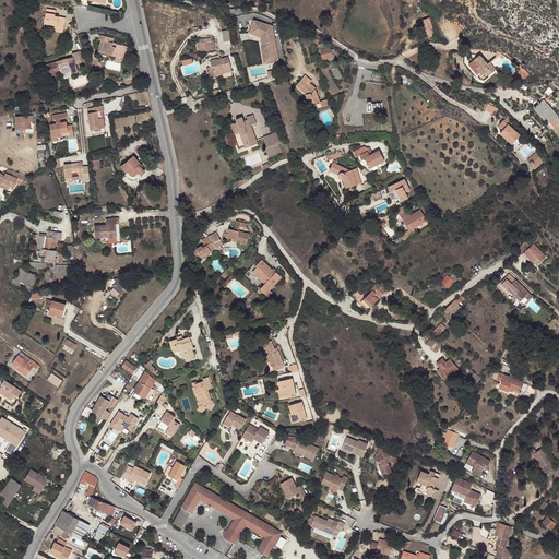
[(54,31),(62,33),(64,18),(55,15),(56,10),(47,8),(44,22),(55,25),(54,31)]
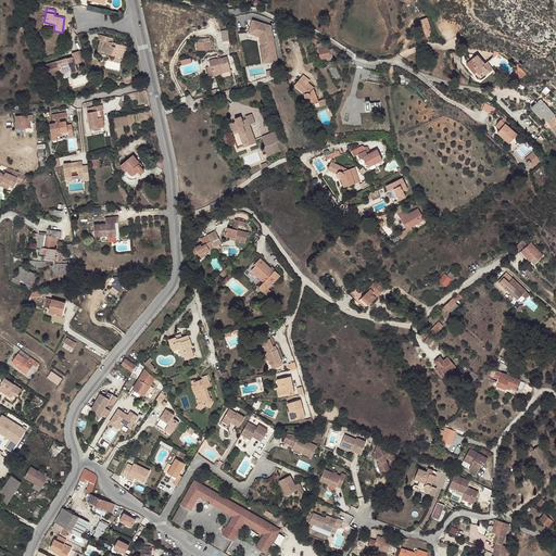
[(102,53),(116,59),(119,48),(111,45),(110,48),(108,47),(109,43),(110,39),(97,35),(96,38),(97,39),(100,40),(96,52),(102,54),(102,53)]
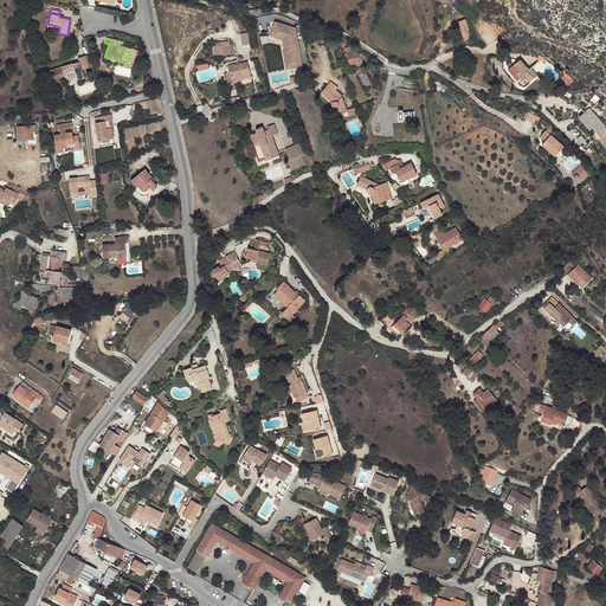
[(233,44),(217,45),(217,55),(234,53),(233,44)]
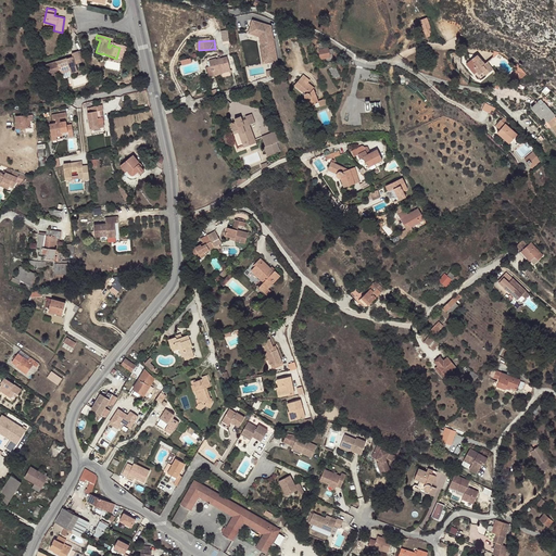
[(329,57),(329,55),(329,53),(331,53),(330,48),(328,49),(328,47),(325,48),(324,41),(318,42),(318,49),(320,59),(325,58),(329,57)]
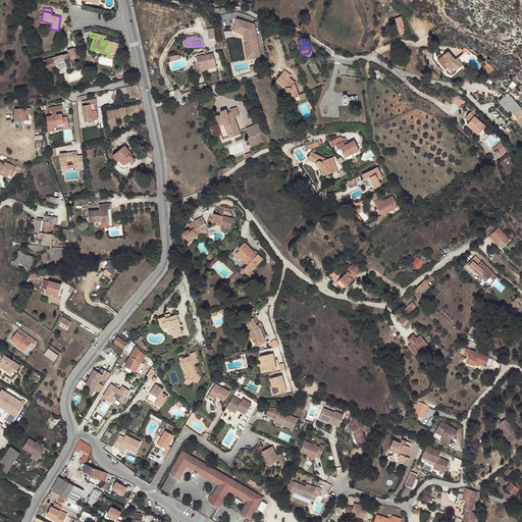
[(79,59),(75,46),(72,47),(74,57),(68,59),(70,66),(74,65),(73,60),(79,59)]
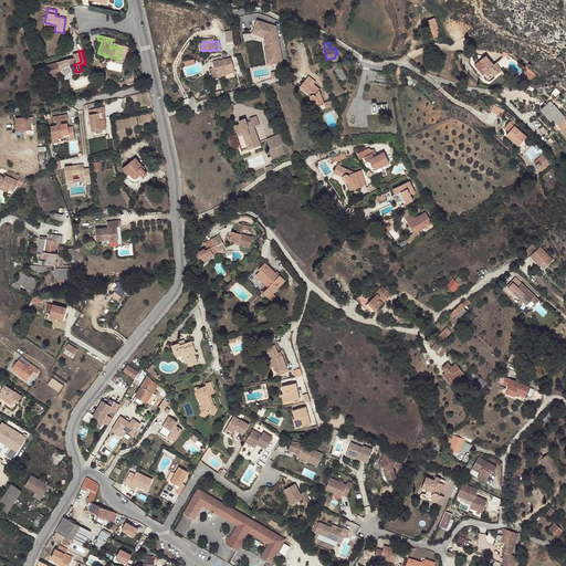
[(495,61),(501,67),(506,75),(510,73),(503,63),(505,62),(502,56),(507,52),(502,50),(501,56),(495,61)]
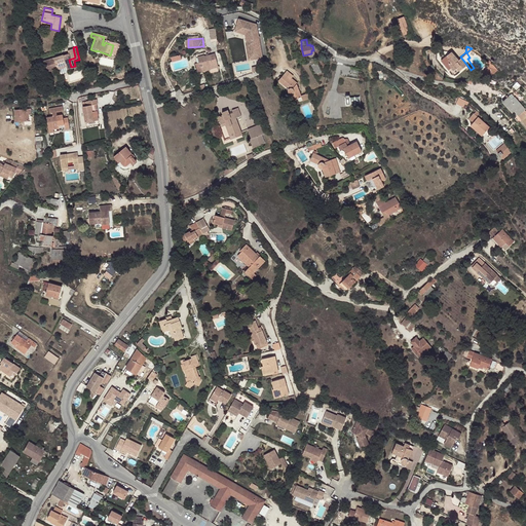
[(62,52),(41,57),(44,69),(50,67),(60,65),(61,69),(71,67),(69,60),(75,58),(73,47),(67,48),(67,51),(62,53),(62,52)]
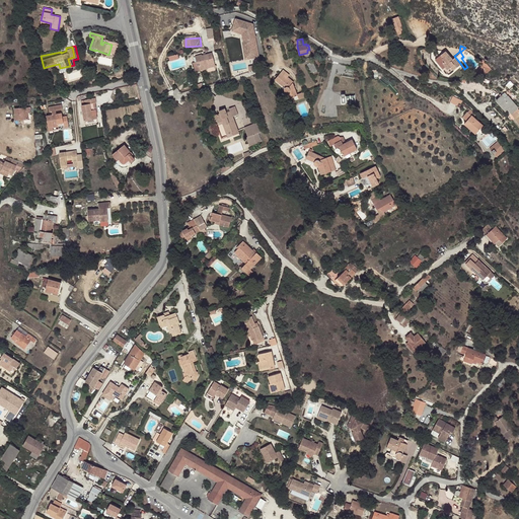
[(454,56),(452,58),(450,59),(446,54),(447,52),(444,50),(434,57),(442,67),(445,64),(447,67),(450,65),(452,68),(459,62),(454,56)]
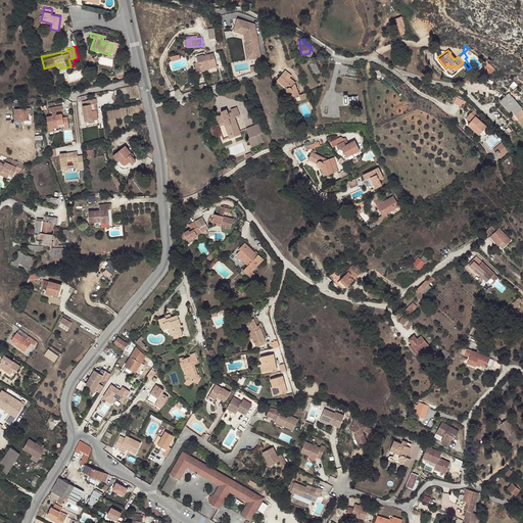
[(209,67),(217,64),(212,52),(202,55),(202,52),(193,54),(198,72),(209,68),(209,67)]
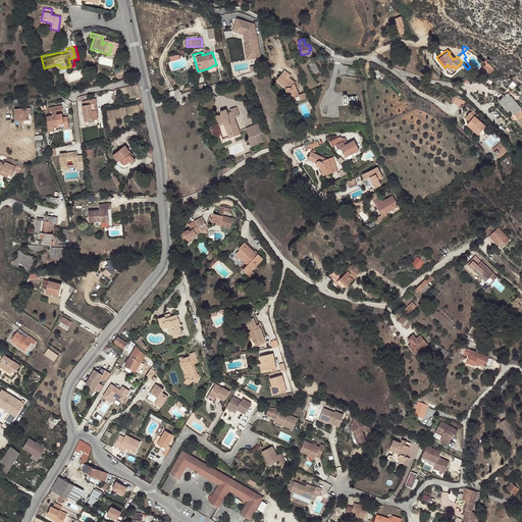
[(483,62),(473,70),(475,73),(488,68),(483,62)]
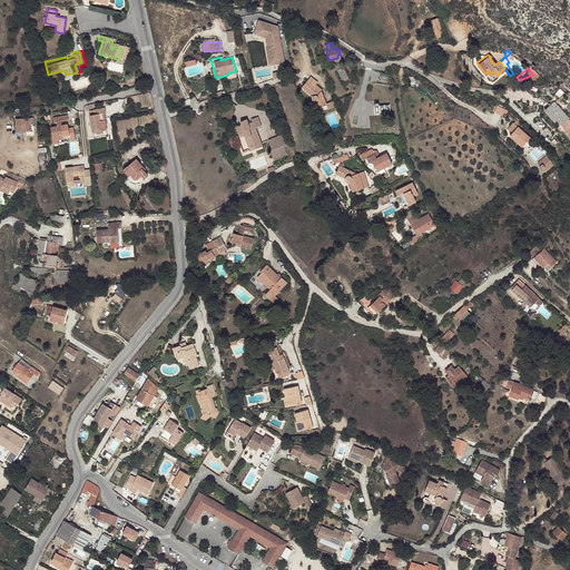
[(61,79),(60,76),(66,75),(65,70),(55,72),(57,80),(61,79)]
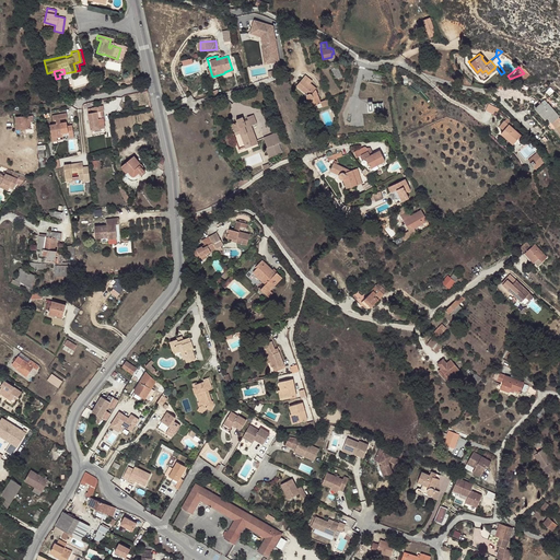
[(308,101),(311,106),(318,104),(318,102),(314,90),(307,84),(311,81),(304,74),(294,84),(303,92),(304,91),(306,93),(305,93),(305,94),(304,94),(304,95),(304,96),(304,97),(304,98),(305,98),(305,100),(306,100),(306,101),(307,101),(308,101)]
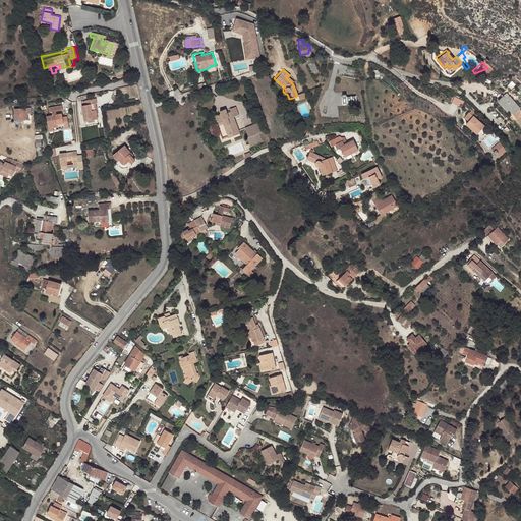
[(506,77),(504,81),(508,84),(511,79),(519,84),(520,80),(520,79),(515,76),(506,77)]
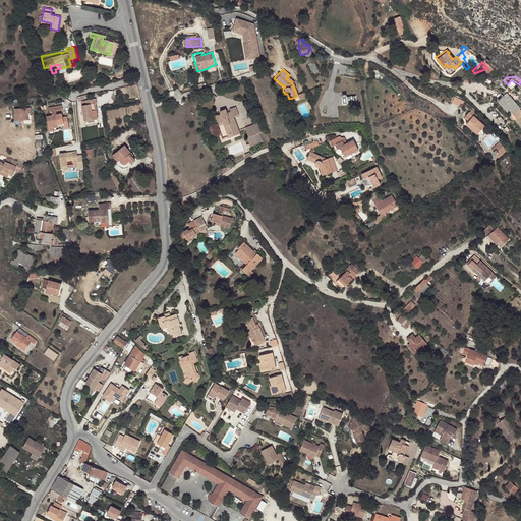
[(501,93),(496,99),(507,108),(509,106),(518,113),(517,113),(520,117),(520,107),(518,105),(520,102),(507,92),(504,90),(501,93)]
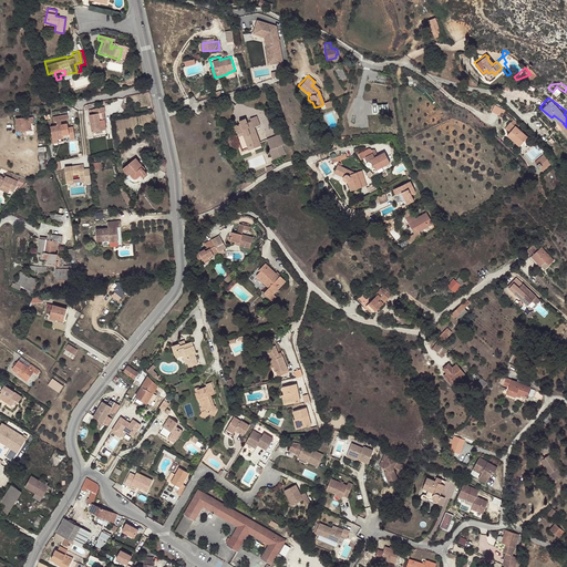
[(371,114),(387,113),(387,105),(374,106),(374,103),(370,104),(371,114)]
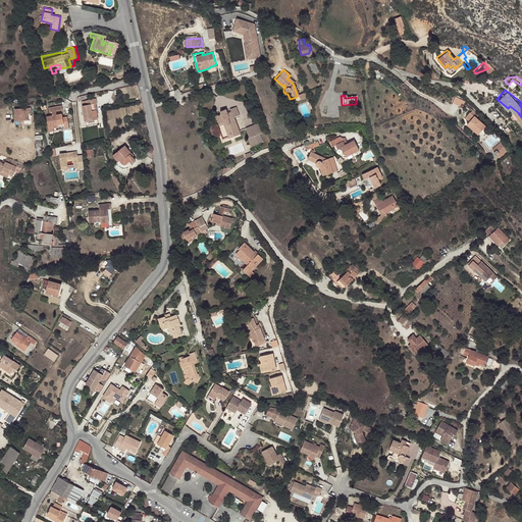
[(83,122),(95,120),(93,105),(95,105),(94,100),(84,101),(84,102),(79,102),(83,122)]
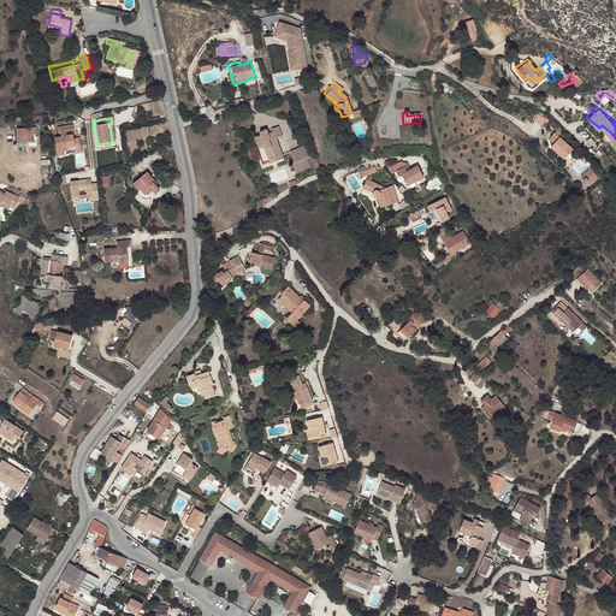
[(61,149),(67,148),(80,147),(78,136),(72,137),(72,132),(65,134),(65,130),(72,129),(71,123),(57,125),(57,131),(60,130),(60,135),(53,136),(55,148),(60,148),(61,149)]
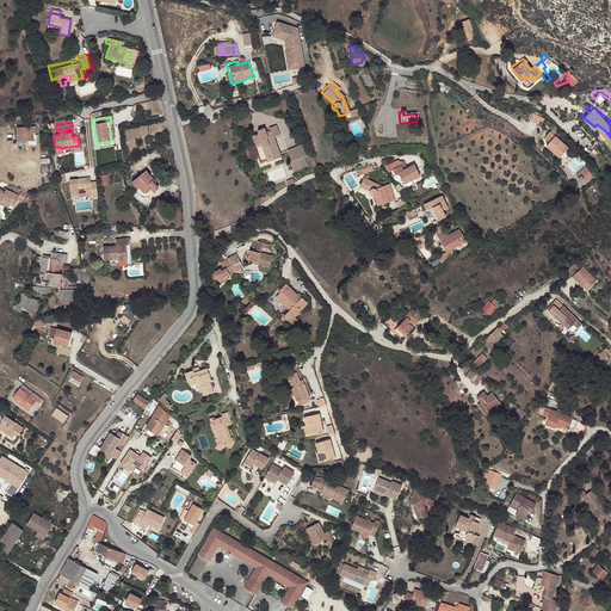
[(148,135),(158,134),(156,124),(147,127),(148,135)]
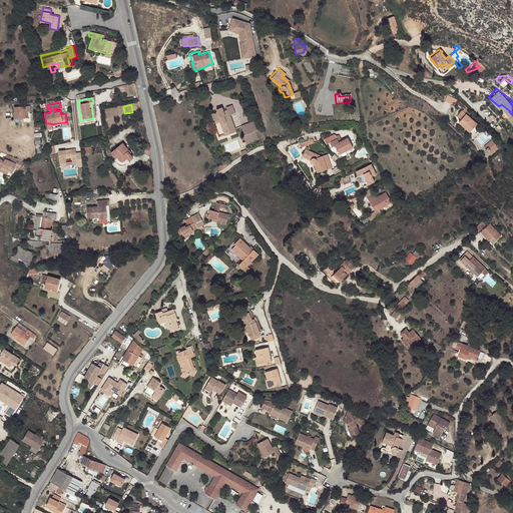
[(24,116),(24,118),(29,117),(28,111),(31,110),(31,105),(15,107),(16,113),(17,113),(18,117),(24,116)]
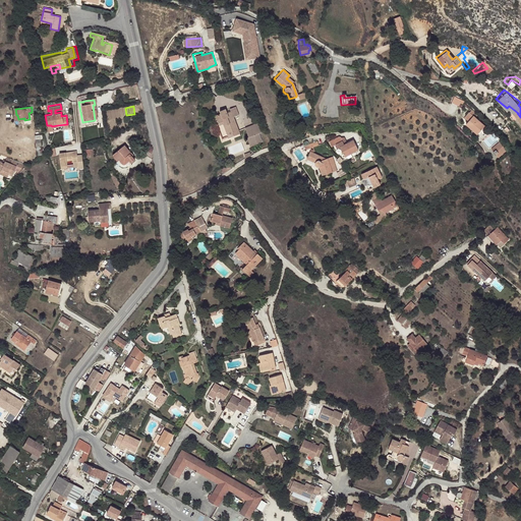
[(230,132),(230,134),(231,136),(238,134),(232,117),(238,115),(235,107),(230,108),(230,111),(226,112),(225,108),(219,110),(220,113),(215,114),(218,124),(222,123),(225,134),(230,132)]
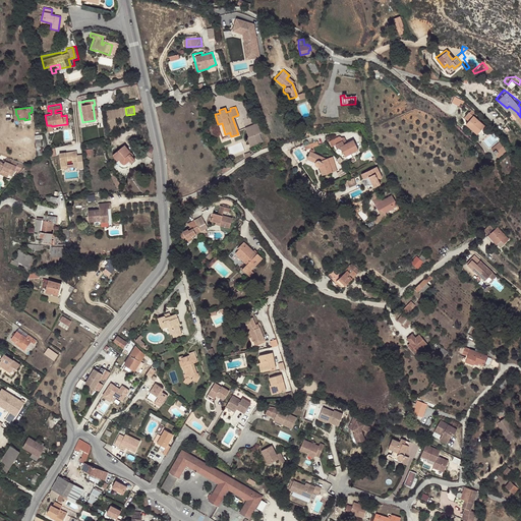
[(466,127),(477,136),(485,127),(473,117),(476,114),(472,111),(470,113),(469,112),(464,118),(469,122),(466,127)]
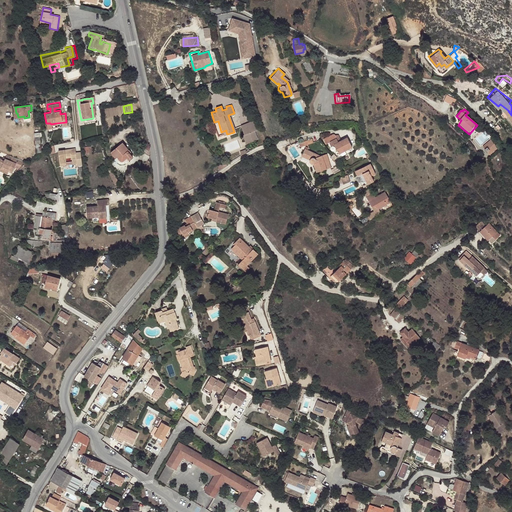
[(251,121),(238,126),(244,141),(249,139),(250,142),(256,140),(252,131),(254,130),(251,121)]
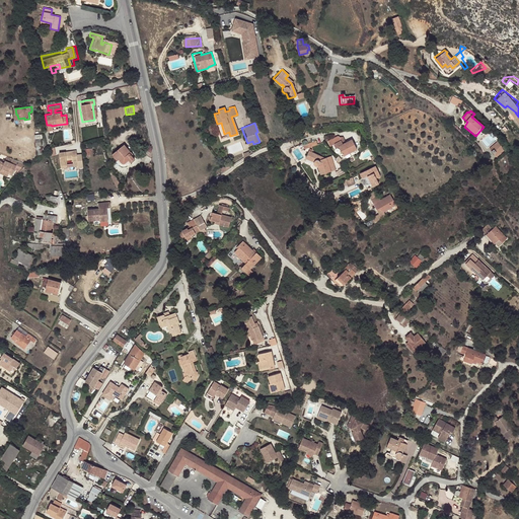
[(38,150),(45,148),(42,133),(34,134),(38,150)]
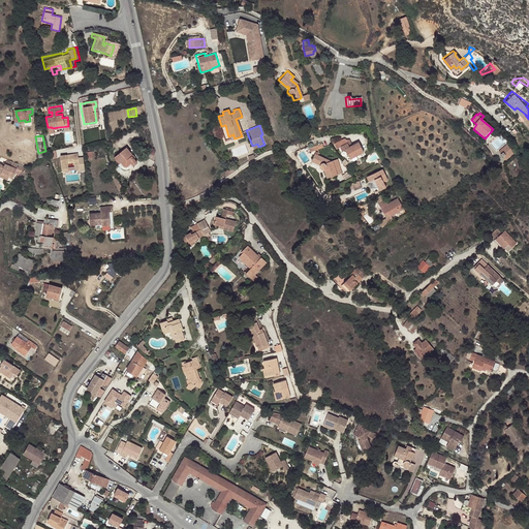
[(347,148),(350,154),(352,153),(354,157),(366,151),(361,141),(351,145),(348,137),(337,143),(340,148),(343,146),(345,149),(347,148)]
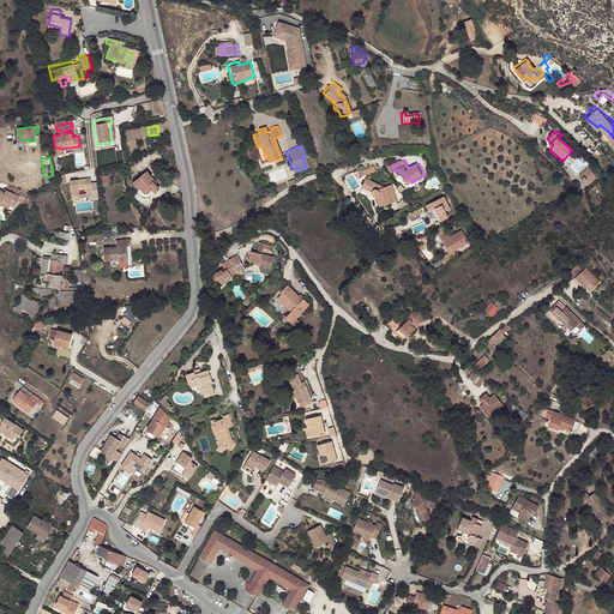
[(152,186),(156,190),(161,185),(157,181),(155,178),(157,175),(150,167),(134,179),(140,186),(142,185),(145,188),(146,190),(148,190),(149,188),(152,186)]
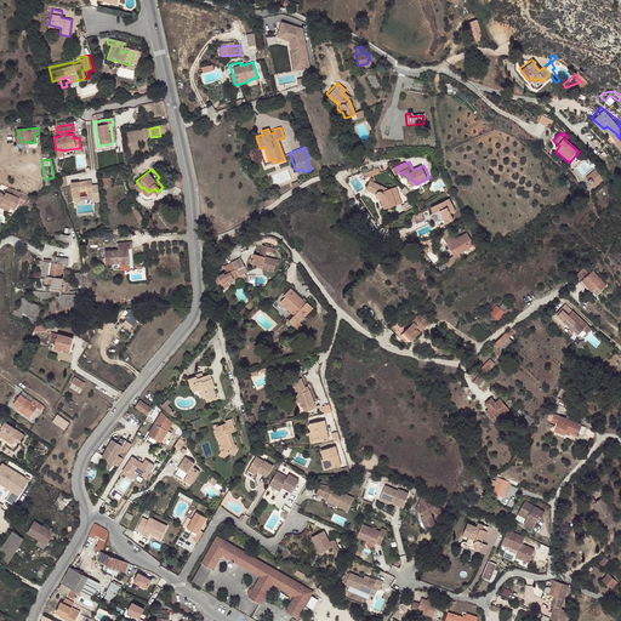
[(590,180),(594,183),(592,186),(596,189),(603,182),(594,171),(586,180),(587,181),(590,180)]
